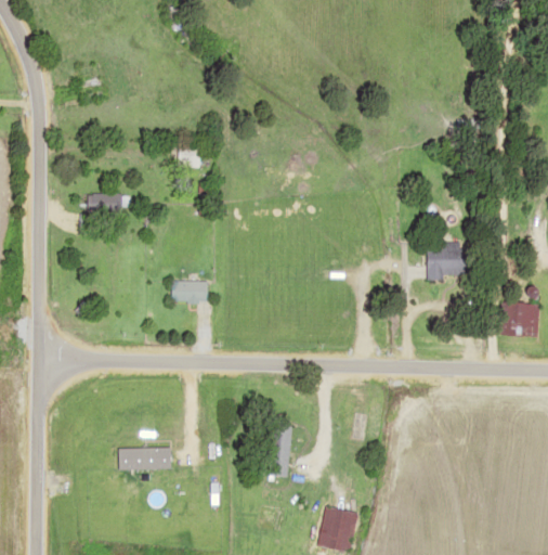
[(179,168),(201,168),(201,144),(179,144),(179,168)]
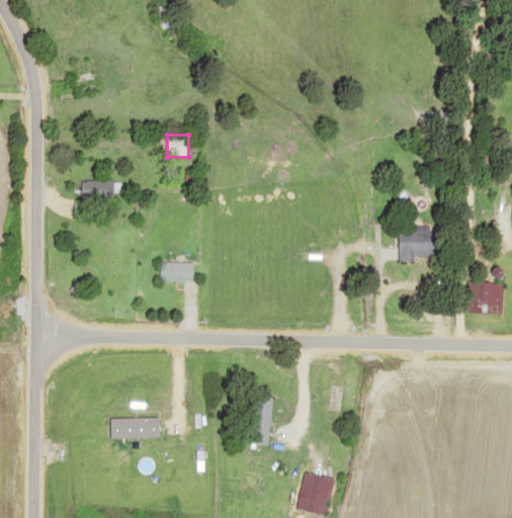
[(83,198),(116,198),(116,180),(83,180),(83,198)]
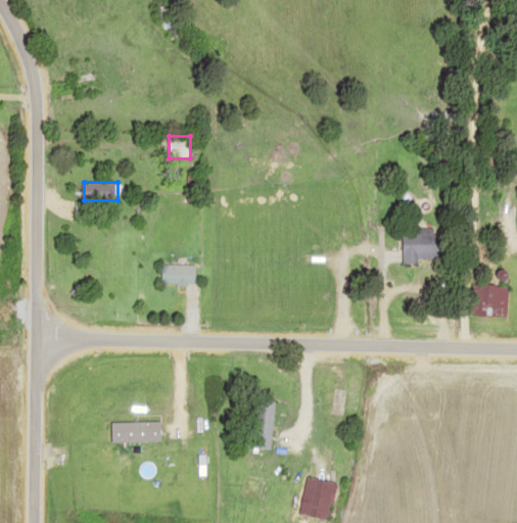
[(423,234),(405,234),(405,260),(445,260),(445,234),(437,234),(436,228),(422,228),(423,234)]
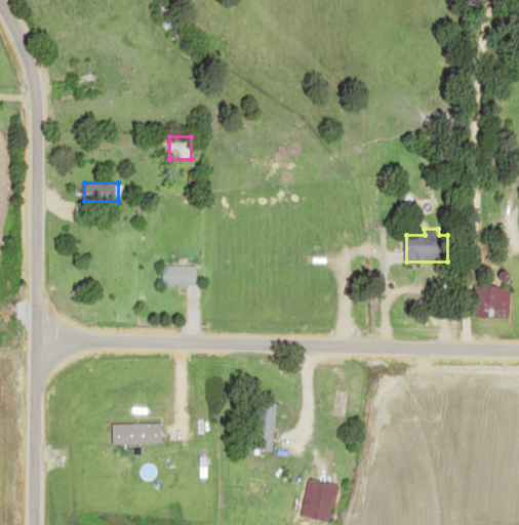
[(196,284),(196,265),(161,265),(161,284),(196,284)]
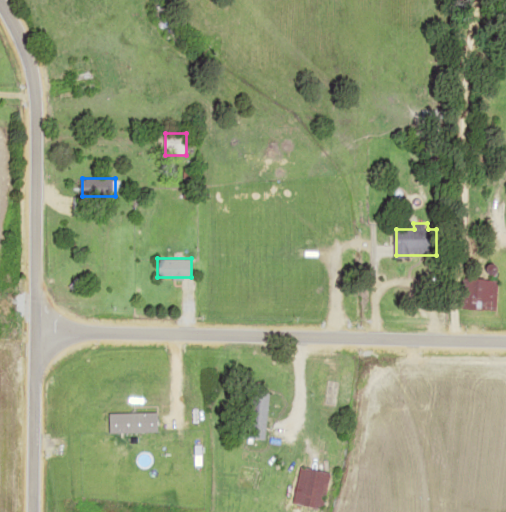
[(86,283),(80,277),(72,284),(78,291),(86,283)]
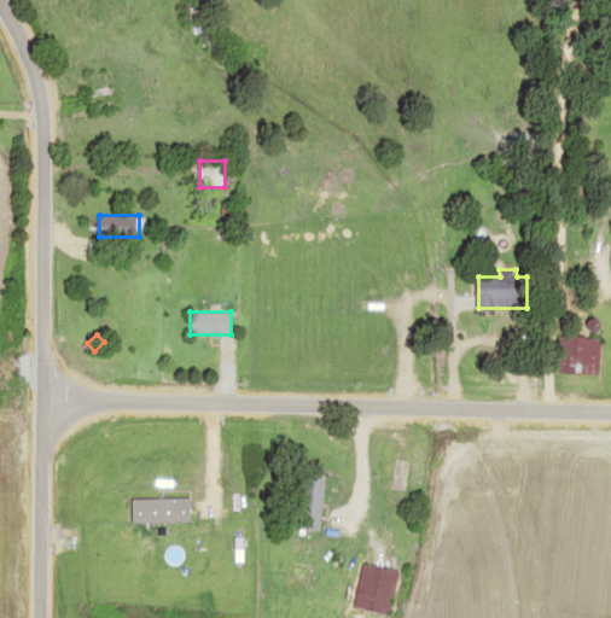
[(604,374),(605,338),(560,336),(559,372),(604,374)]
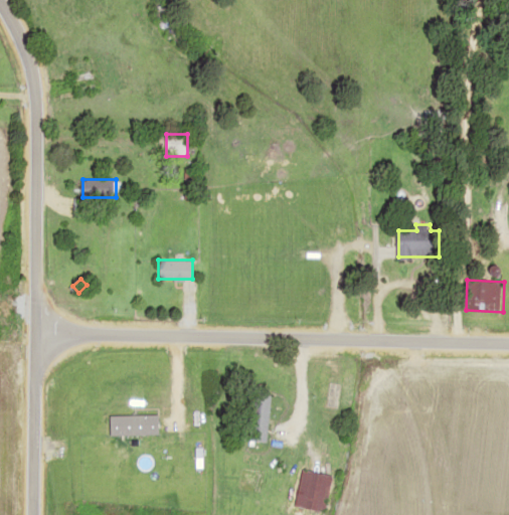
[(244,440),(266,441),(269,388),(248,387),(244,440)]
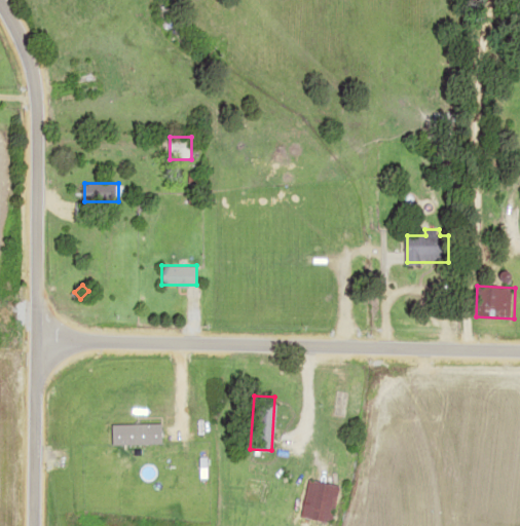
[(306,480),(300,517),(333,523),(339,486),(306,480)]
